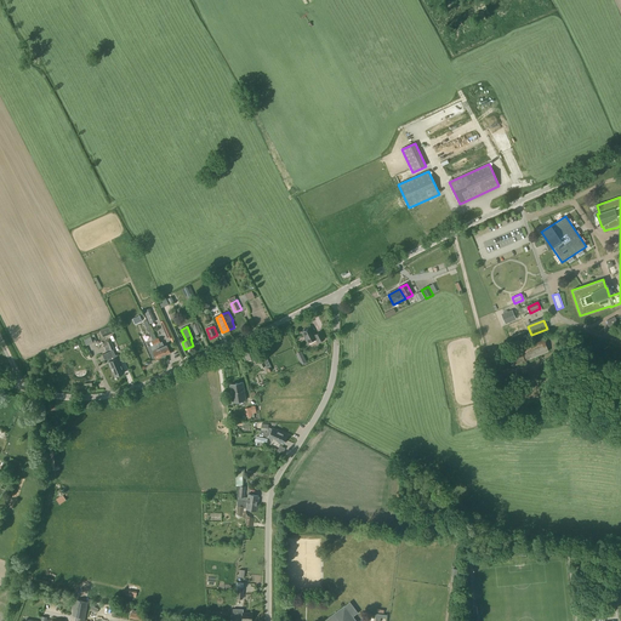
[(101,330),(103,337),(112,334),(108,328),(101,330)]
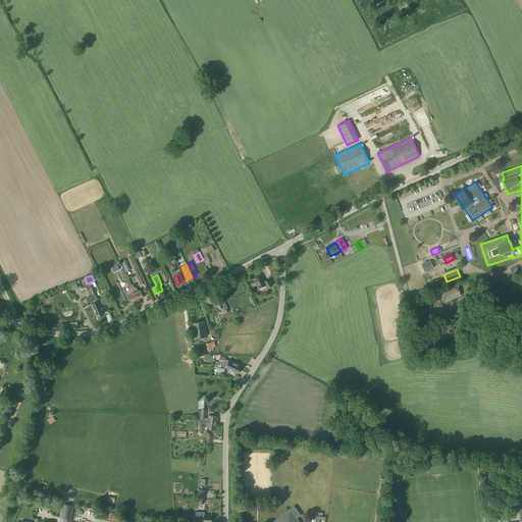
[(254,279),(259,289),(265,285),(267,289),(273,285),(269,279),(264,281),(261,275),(254,279)]
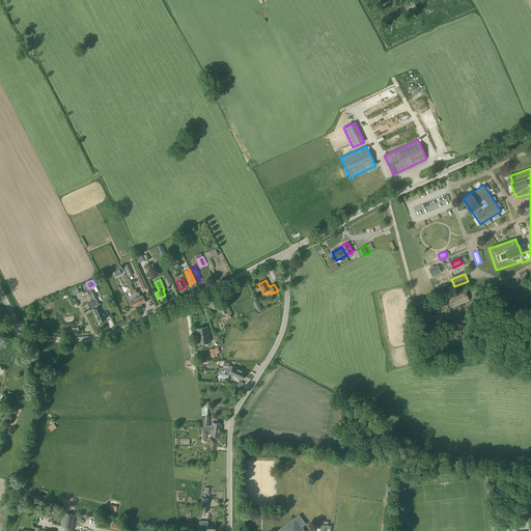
[(434,302),(438,313),(469,301),(465,289),(434,302)]
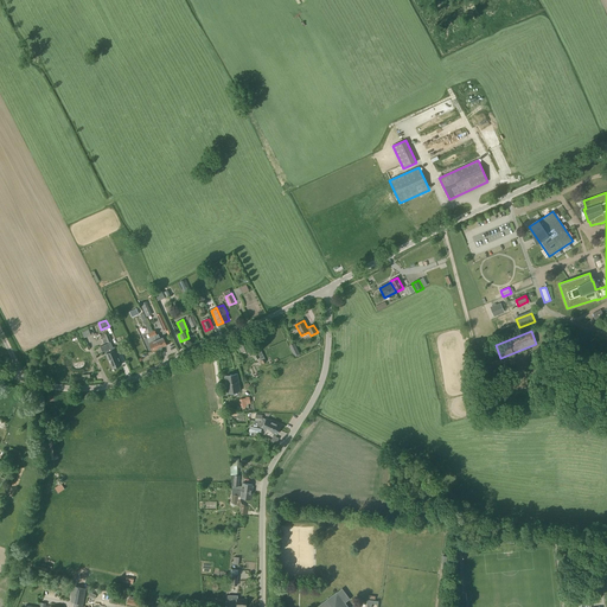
[(154,337),(155,340),(160,349),(167,345),(163,337),(160,339),(158,334),(154,337)]
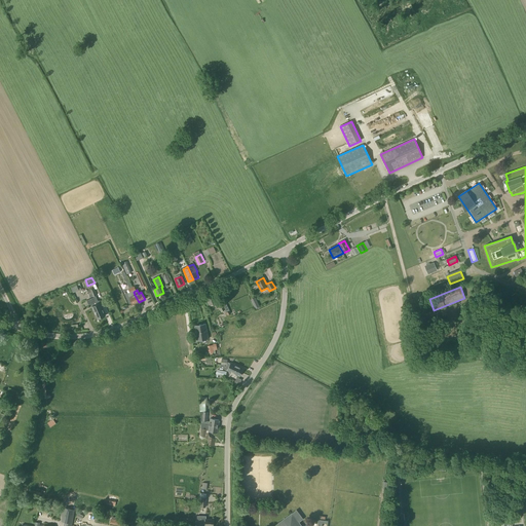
[(139,302),(135,295),(129,297),(133,304),(139,302)]
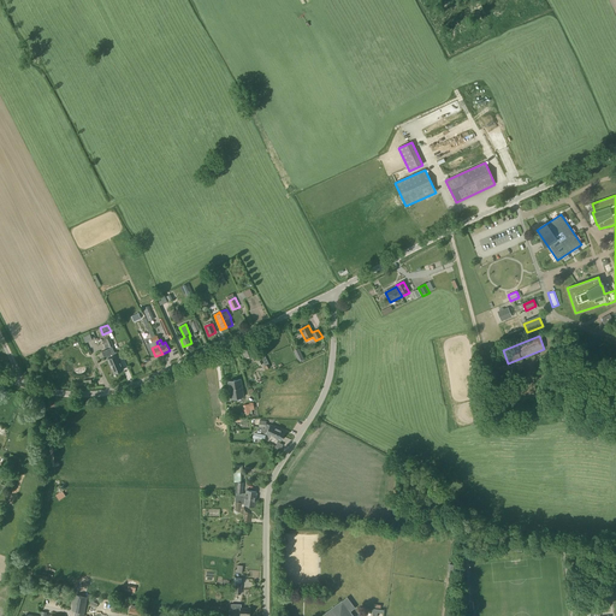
[(241,350),(246,359),(248,357),(250,361),(254,362),(256,361),(259,365),(264,363),(265,366),(268,365),(265,355),(261,357),(260,355),(255,357),(254,355),(250,345),(241,350)]
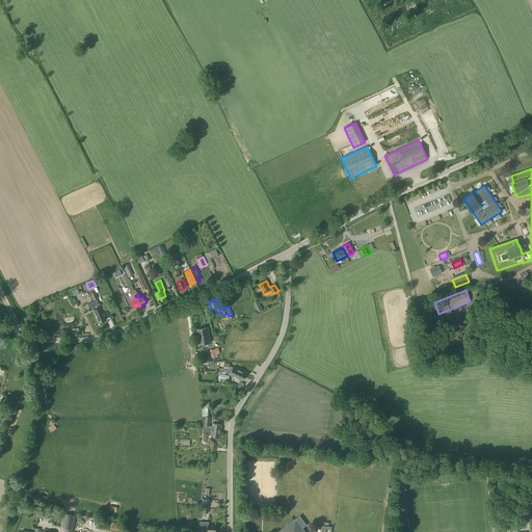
[(97,304),(96,301),(87,304),(89,309),(92,308),(94,310),(92,310),(98,323),(102,321),(97,309),(98,308),(97,304)]
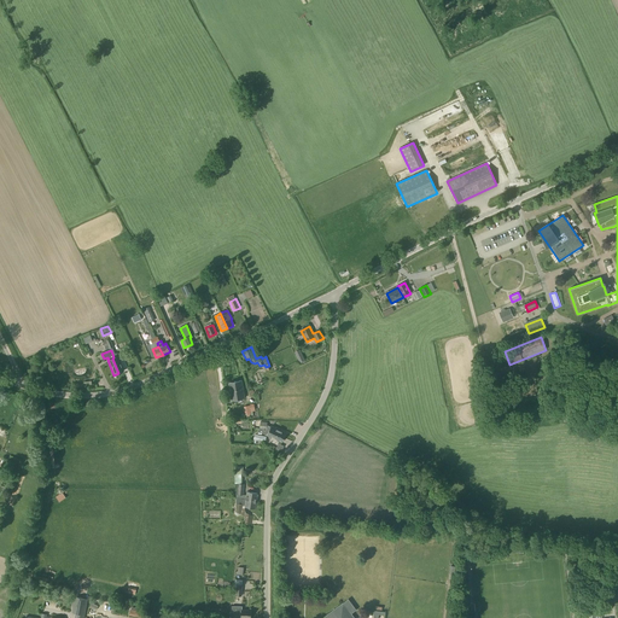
[(112,359),(118,373),(123,371),(117,356),(116,354),(115,353),(112,354),(114,357),(112,359)]
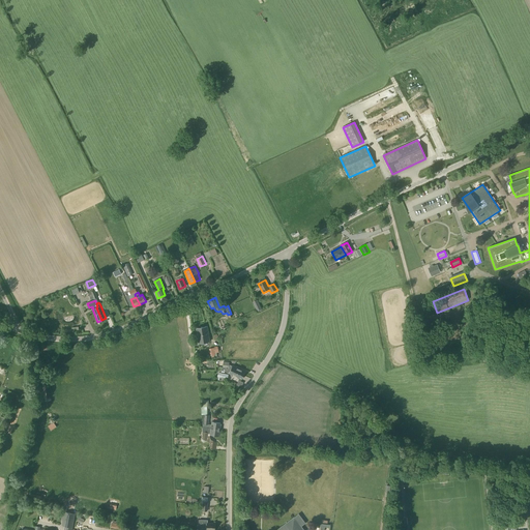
[(446,339),(453,331),(440,321),(434,328),(446,339)]
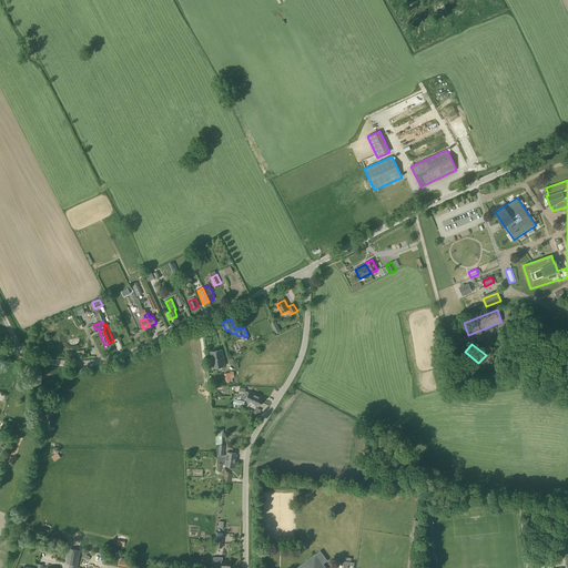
[(210,352),(213,368),(224,366),(222,351),(210,352)]
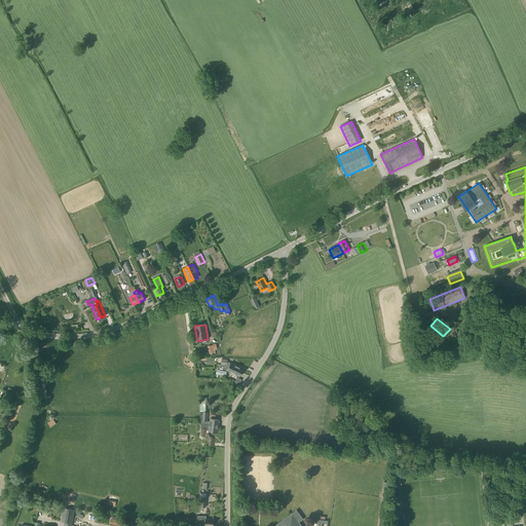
[(222,359),(221,365),(222,365),(225,365),(241,373),(243,369),(231,363),(230,364),(227,363),(228,360),(222,359)]
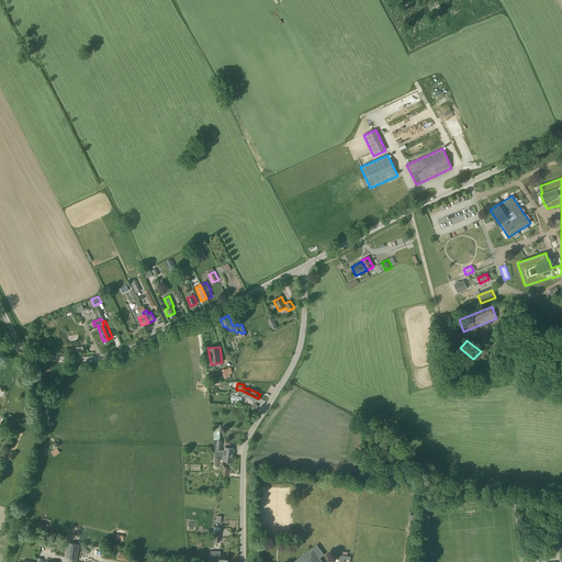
[(235,390),(235,394),(238,394),(256,403),(258,398),(240,390),(237,390),(236,390),(235,390)]
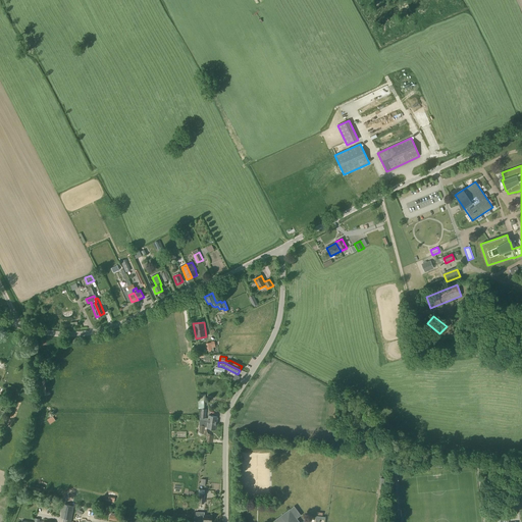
[(200,400),(198,400),(199,409),(200,409),(200,421),(216,423),(217,417),(208,416),(208,418),(206,418),(206,409),(204,409),(204,400),(205,400),(205,394),(200,394),(200,400)]
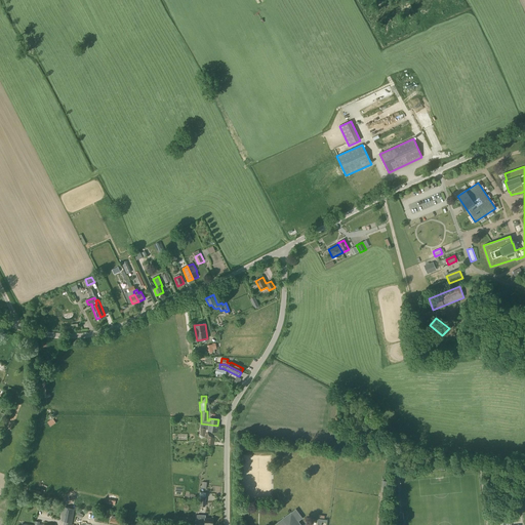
[(201,423),(200,427),(201,427),(201,434),(204,434),(204,435),(206,436),(206,435),(207,434),(207,433),(206,433),(206,432),(206,429),(208,430),(208,431),(216,432),(217,426),(201,423)]
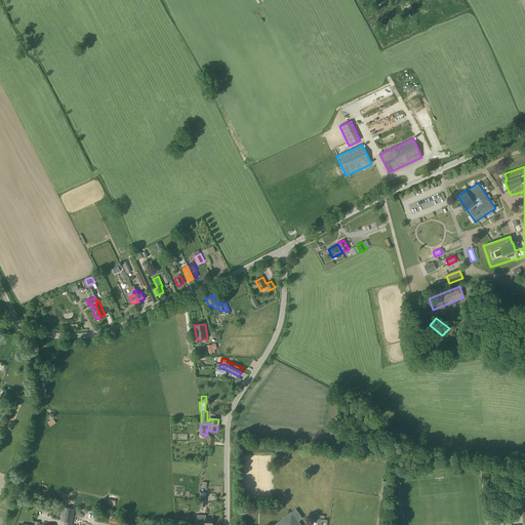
[(71,524),(74,508),(64,506),(62,520),(64,521),(63,524),(71,524)]
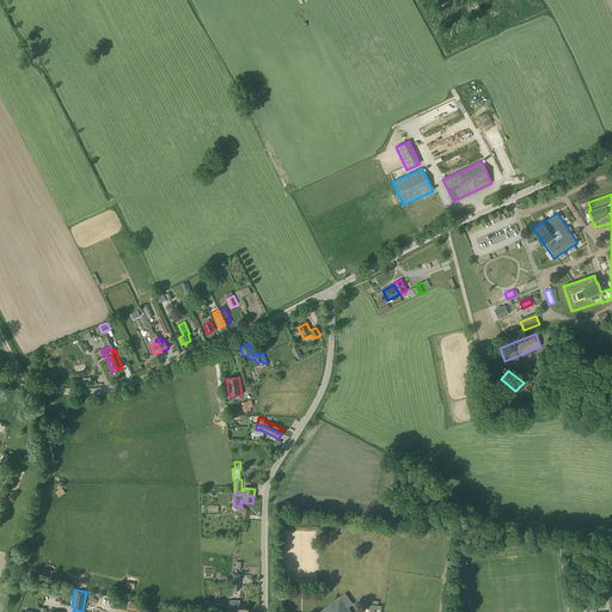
[(350,611),(347,607),(353,604),(344,593),(320,611),(319,611),(350,611)]
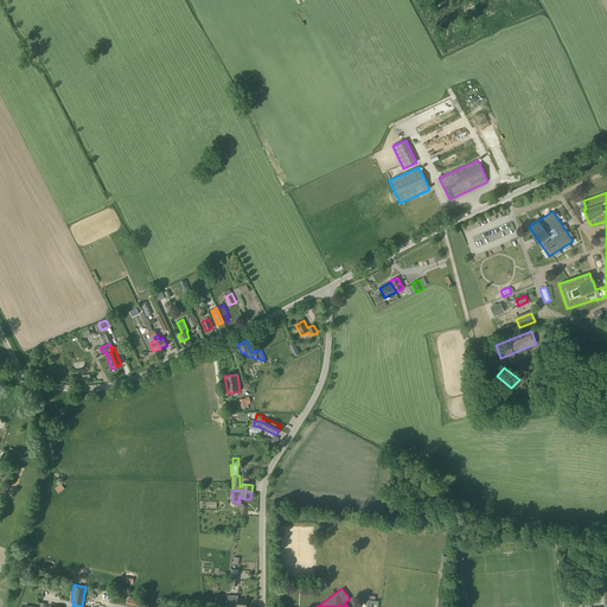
[(228,606),(237,606),(236,606),(246,606),(246,600),(238,599),(238,595),(228,595),(228,606)]
